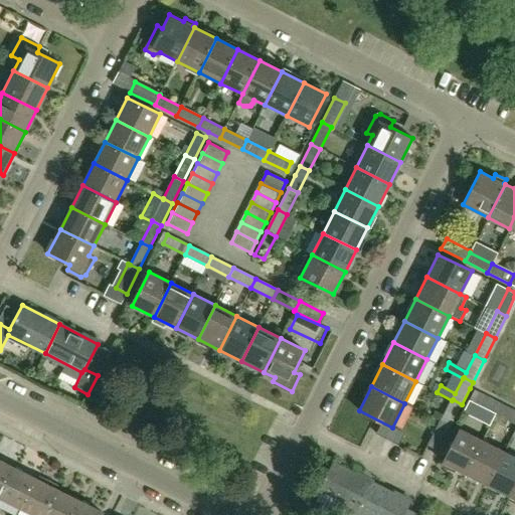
[(474,401),(496,412),(500,403),(478,392),(474,401)]
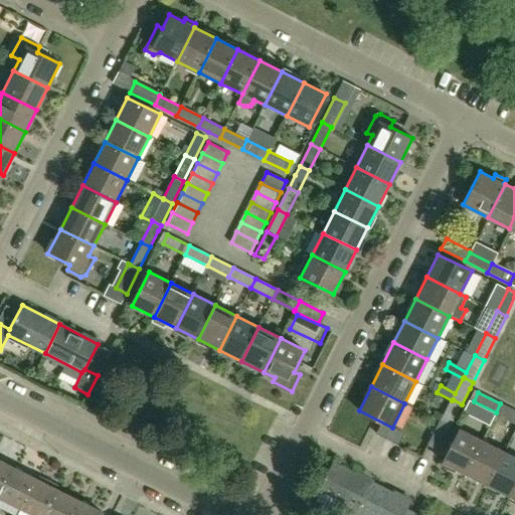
[(451,425),(462,404),(453,399),(452,400),(444,416),(435,411),(432,417),(439,421),(440,420),(451,425)]
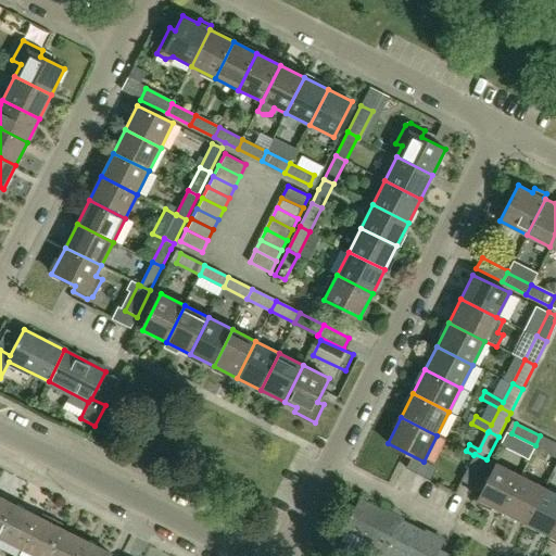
[(555,443),(540,436),(535,445),(555,455),(555,443)]
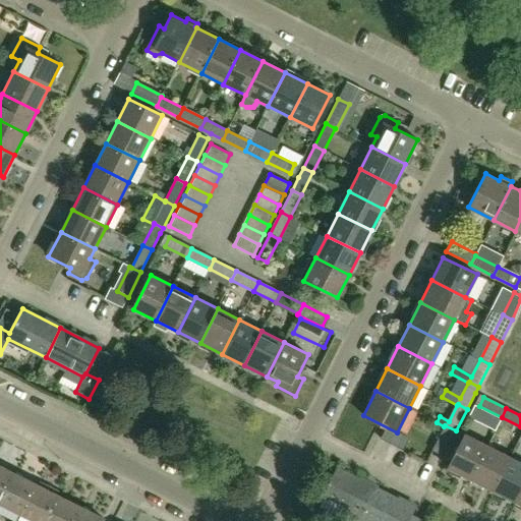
[(456,430),(445,425),(444,426),(432,450),(444,455),(456,430)]
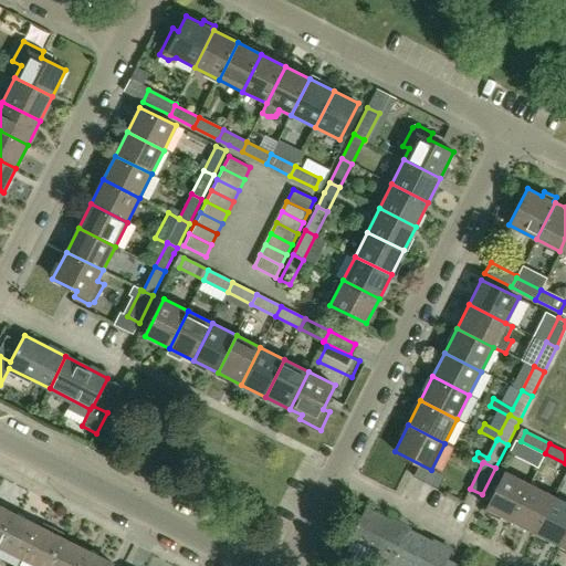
[(511,521),(530,484),(505,472),(486,509),(511,521)]
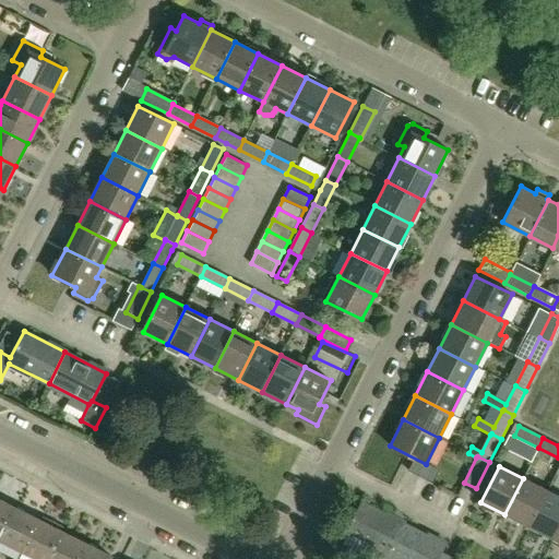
[(528,526),(547,490),(523,478),(504,514),(528,526)]
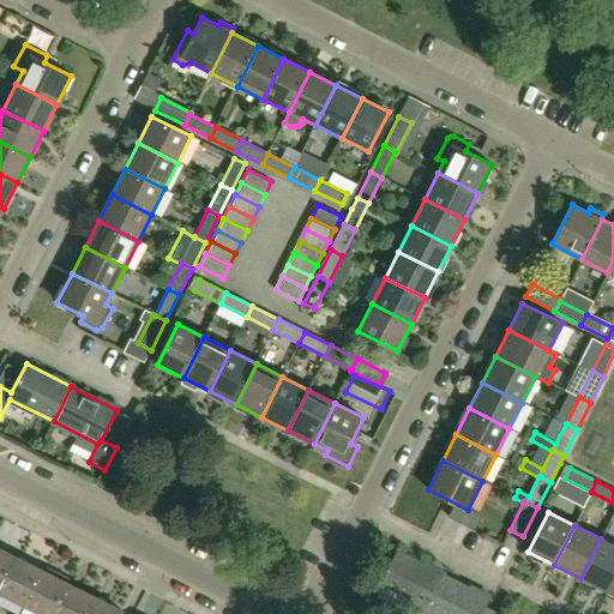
[(607,591),(613,576),(613,545),(601,539),(581,578),(607,591)]
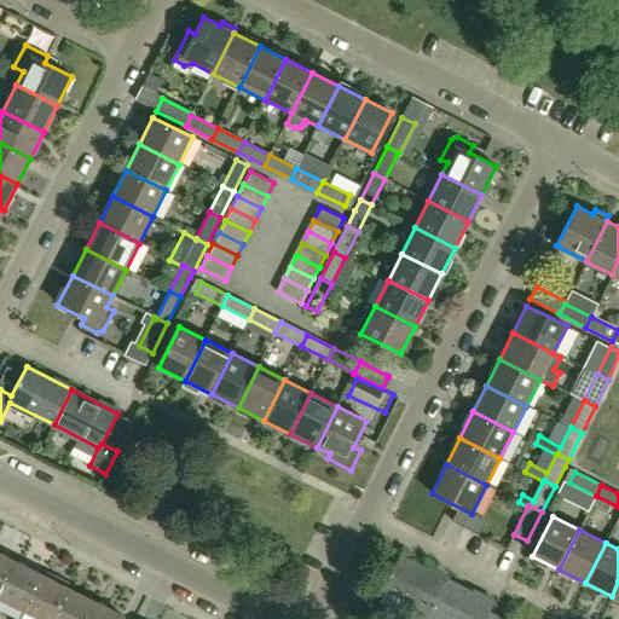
[(0,591),(16,562),(0,554),(0,591)]
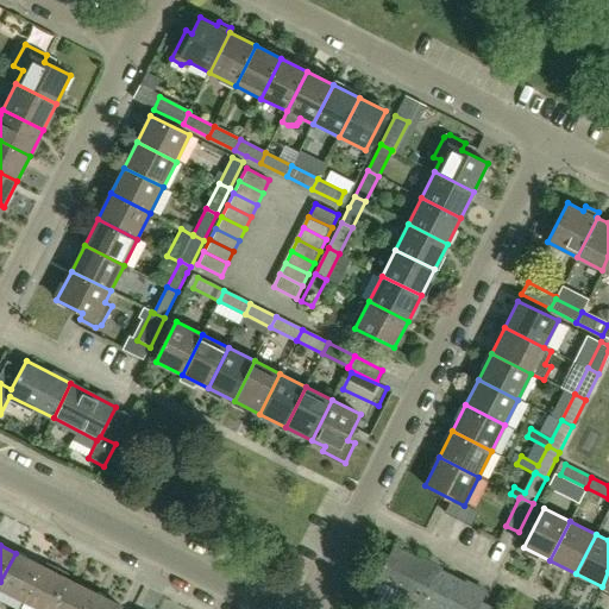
[(421,604),(439,570),(394,547),(388,558),(374,551),(352,592),(369,601),(384,608),(394,608),(402,595),(421,604)]
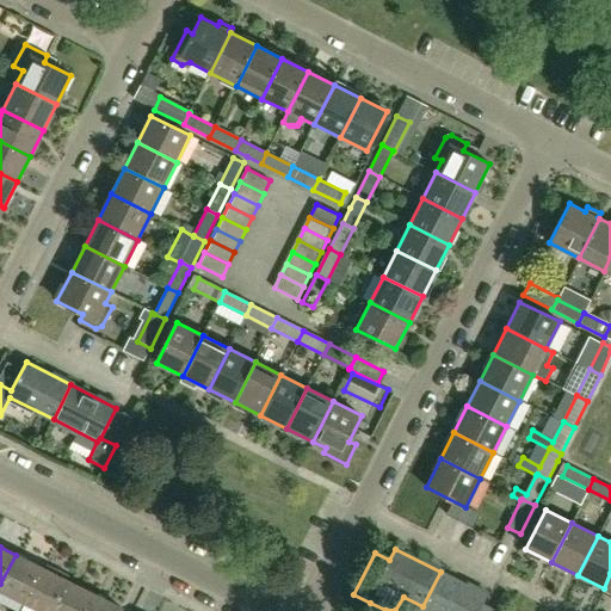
[(0,590),(24,603),(42,568),(16,555),(0,584),(0,590)]
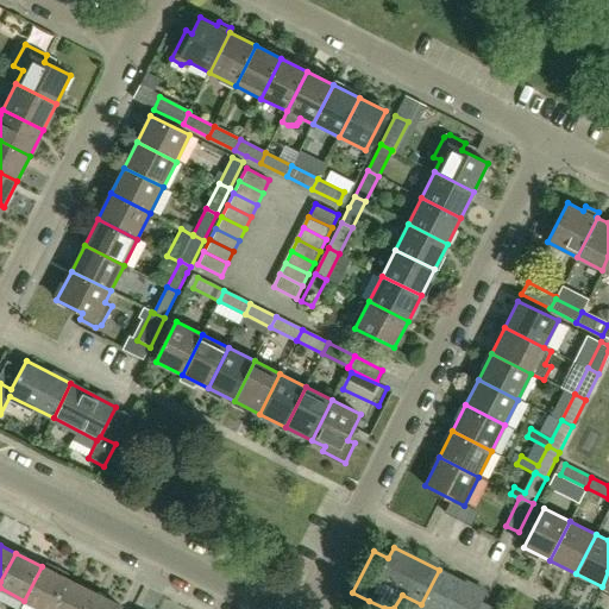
[(41,608),(52,608),(68,579),(62,577),(64,572),(50,564),(48,569),(42,566),(24,601),(41,608)]
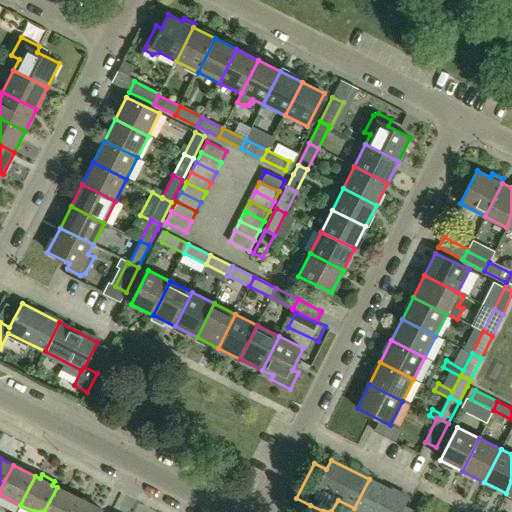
[(400,511),(407,498),(369,479),(354,508),(362,511),(400,511)]
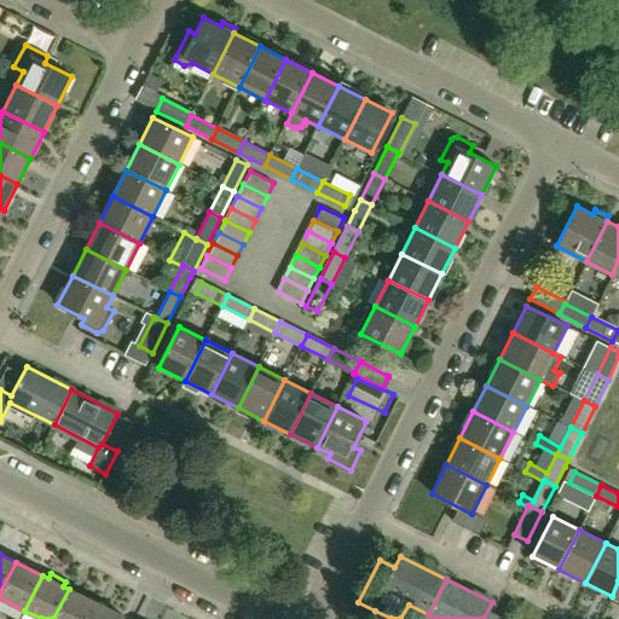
[(87,618),(96,603),(69,589),(53,618),(87,618)]
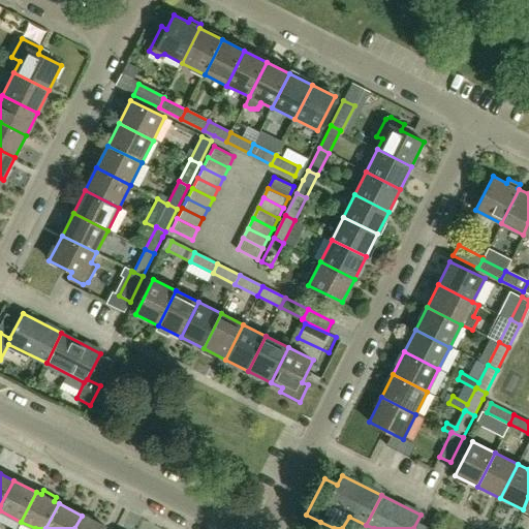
[(103,528),(105,527),(82,516),(74,528),(103,528)]
